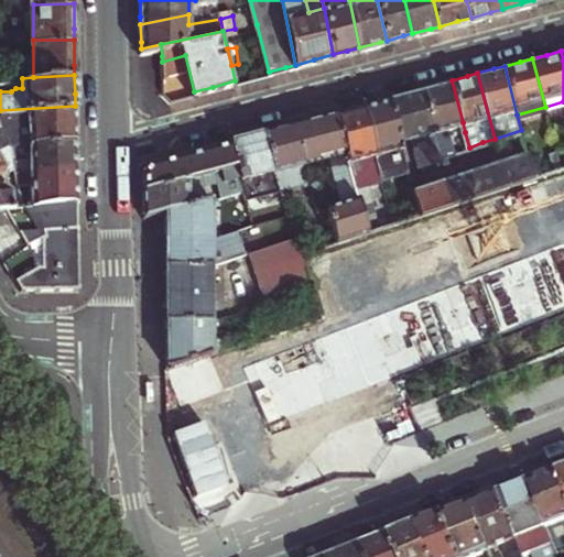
[(463,122),(452,80),(438,84),(424,87),(435,129),(442,155),(456,151),(457,151),(451,126),(463,122)]
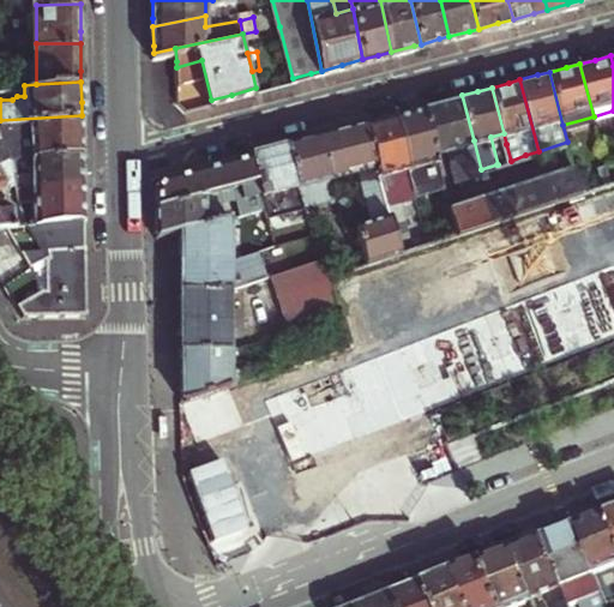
[(474,140),(462,95),(451,98),(431,103),(426,104),(437,151),(443,149),(449,148),(474,140)]
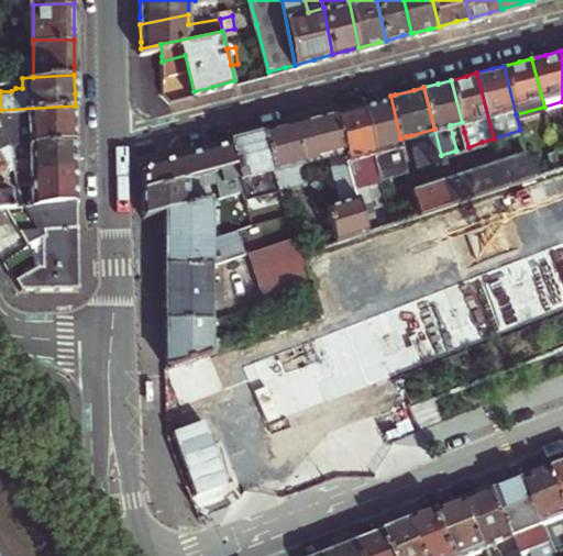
[(400,139),(390,96),(381,99),(364,103),(376,151),(403,143),(400,139)]
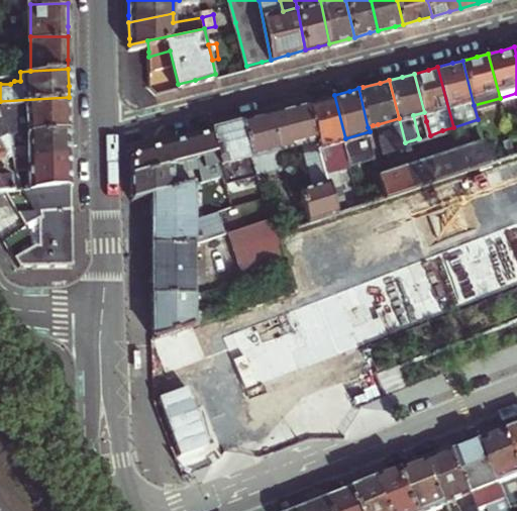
[(310,101),(337,209),(363,201),(359,191),(346,196),(338,166),(333,145),(330,142),(345,138),(334,95),(324,97),(310,101)]
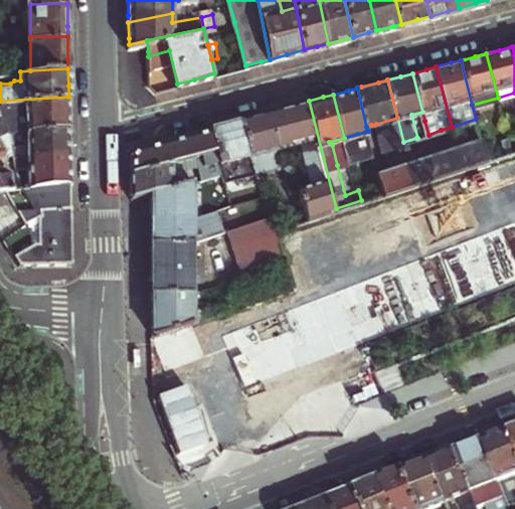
[(68,97),(0,101),(0,104),(2,112),(6,129),(6,131),(69,124),(69,117),(68,97)]
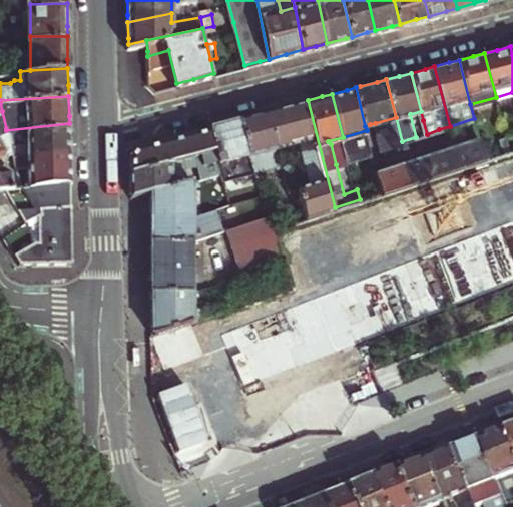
[(285,106),(268,110),(277,145),(298,219),(335,207),(308,100),(285,106)]
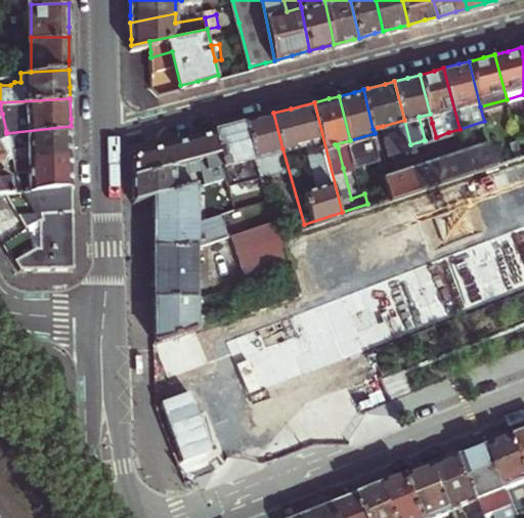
[(282,148),(273,113),(258,117),(246,121),(254,156),(275,217),(280,232),(304,224),(282,148)]
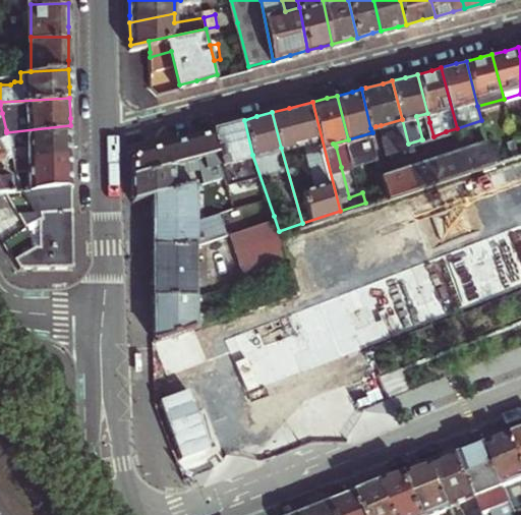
[(381,125),(388,151),(402,146),(408,144),(402,119),(381,125)]
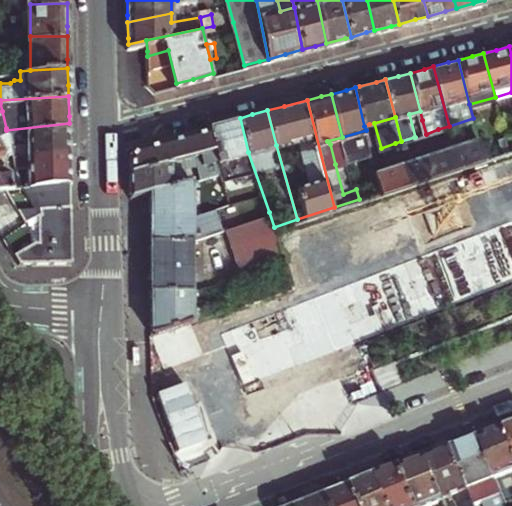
[(269,212),(248,152),(240,118),(223,122),(210,126),(221,169),(229,200),(235,223),(269,212)]
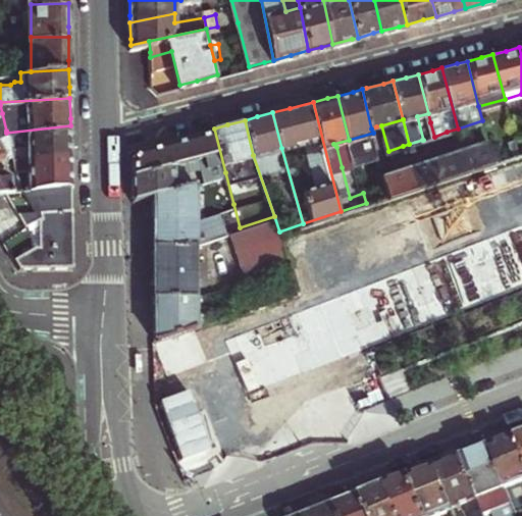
[(28,141),(28,156),(70,151),(70,143),(70,125),(6,133),(10,147),(28,141)]
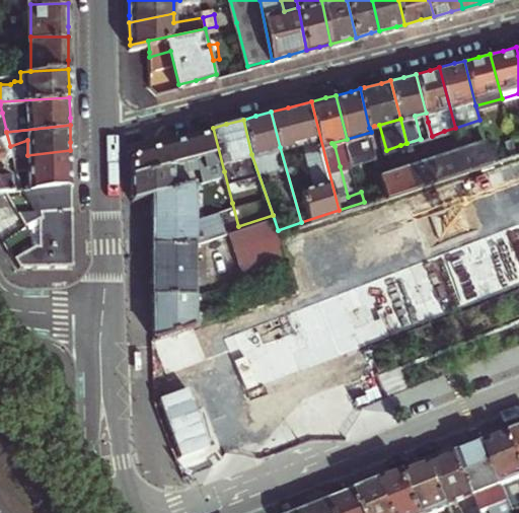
[(202,130),(192,133),(198,154),(205,152),(212,174),(224,171),(213,128),(202,130)]
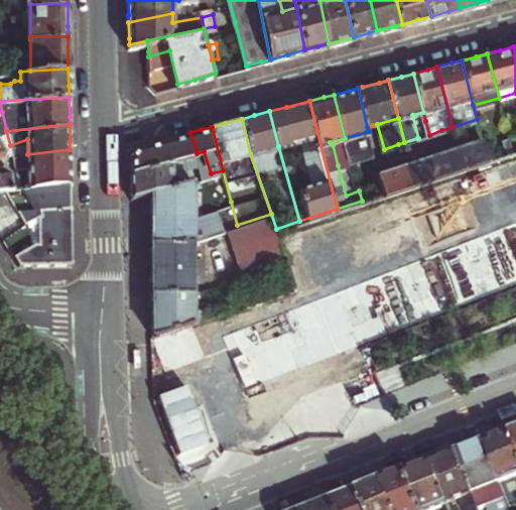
[(425,136),(426,143),(444,137),(441,130),(429,135),(425,136)]
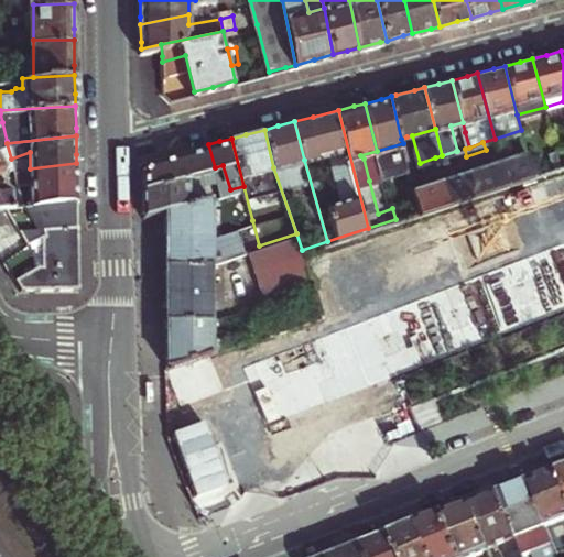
[(403,143),(377,151),(383,177),(409,171),(403,143)]
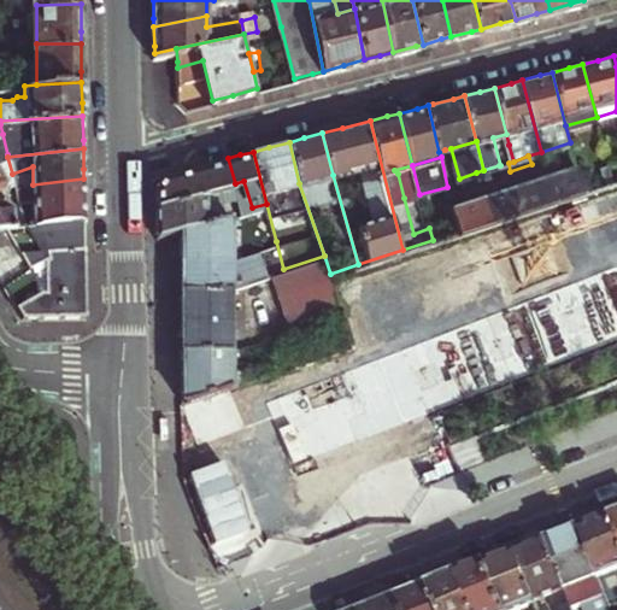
[(158,193),(158,204),(223,187),(235,183),(228,158),(165,175),(158,185),(158,193)]
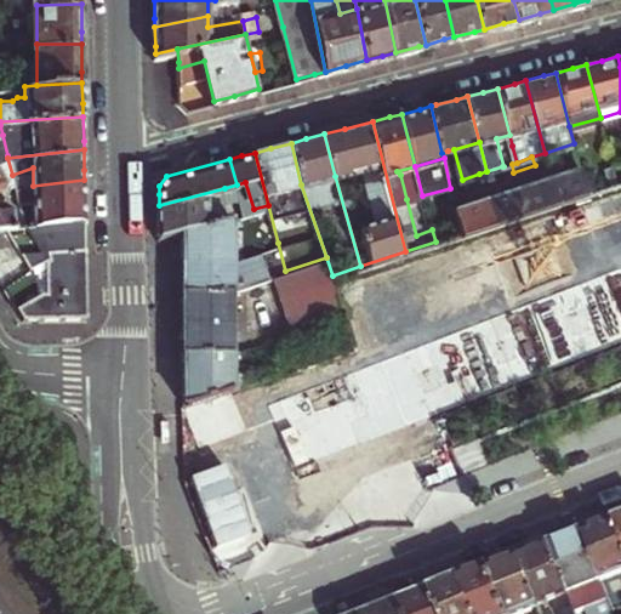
[(503,166),(502,166),(505,175),(513,172),(512,164),(503,166)]
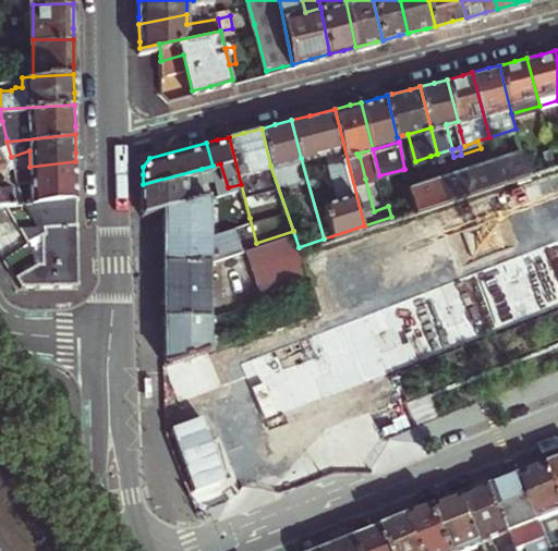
[(360,157),(365,179),(379,175),(373,149),(356,154),(360,157)]
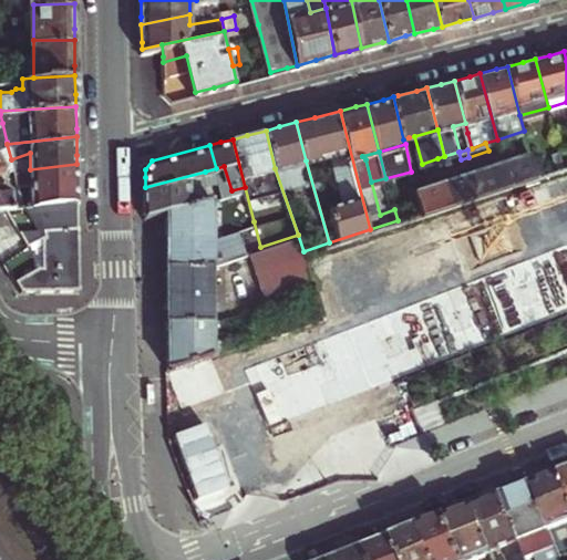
[(523,154),(501,161),(507,185),(536,176),(529,152),(523,154)]
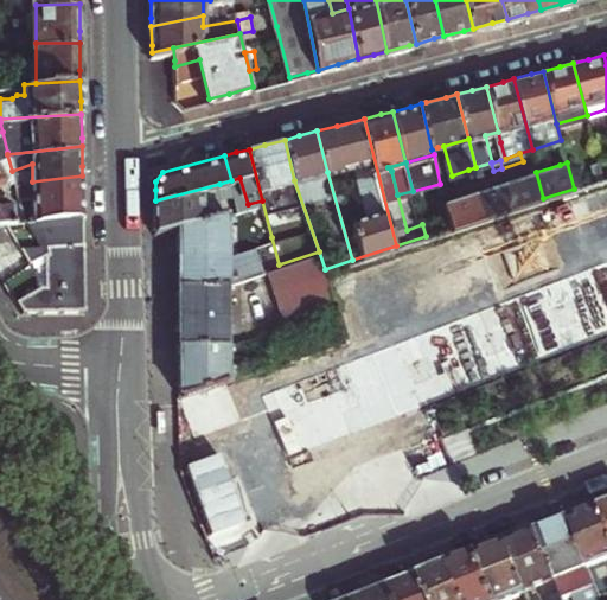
[(14,184),(32,182),(32,164),(12,171),(13,179),(14,184)]
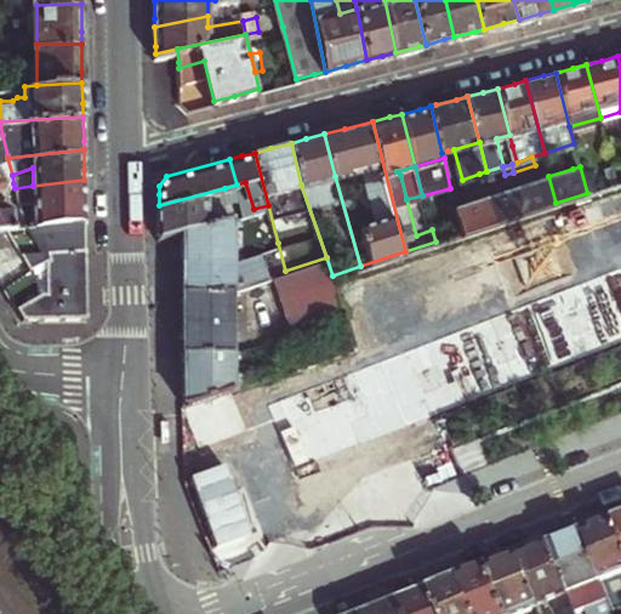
[(556,203),(548,176),(528,183),(517,187),(524,212),(556,203)]
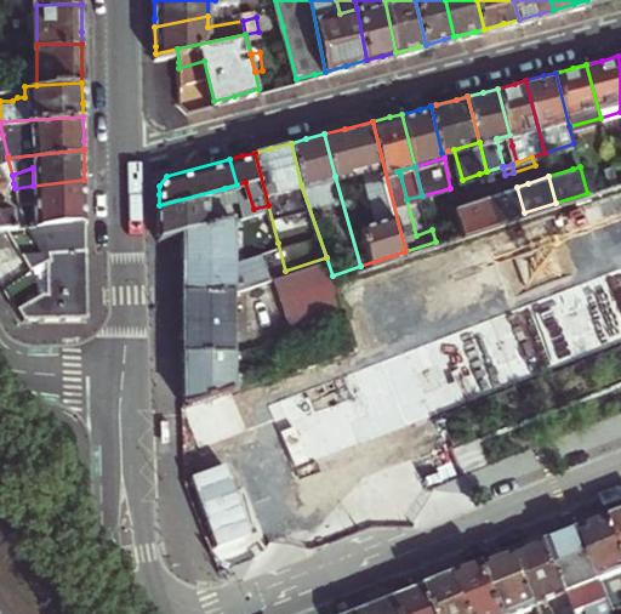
[(33,216),(21,217),(23,223),(84,217),(84,208),(84,180),(33,186),(33,216)]
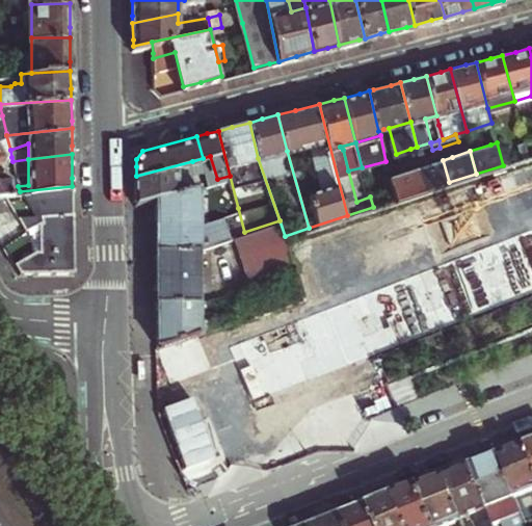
[(28,159),(12,161),(18,186),(28,185),(28,159)]
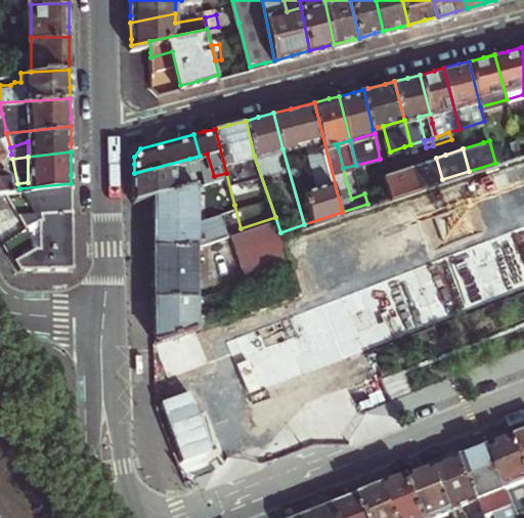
[(409,166),(416,188),(442,179),(436,158),(427,160),(409,166)]
